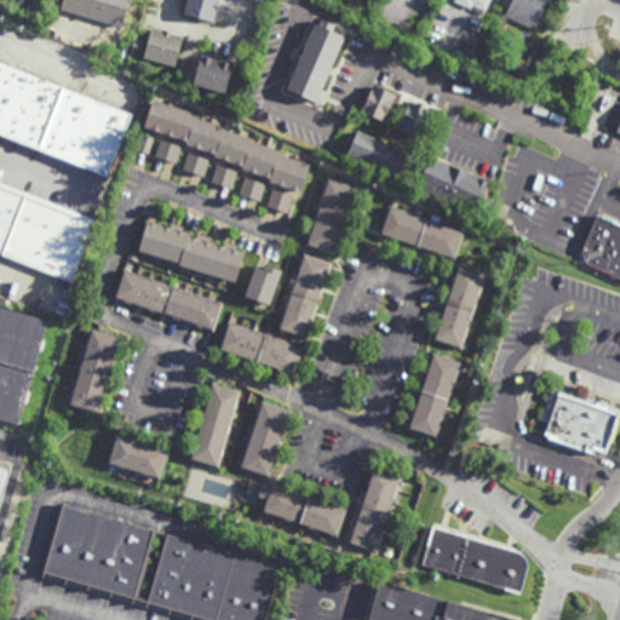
[(130,0),(124,26),(61,9),(63,0),(130,0)]
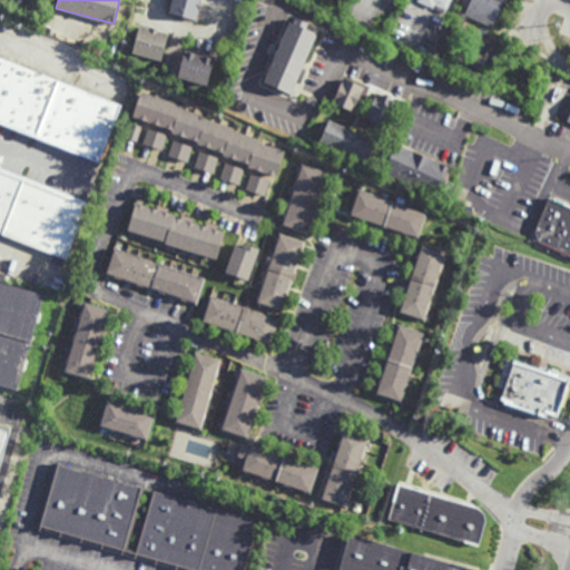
[(204,0),(200,9),(199,9),(197,19),(169,11),(172,0),(204,0)]
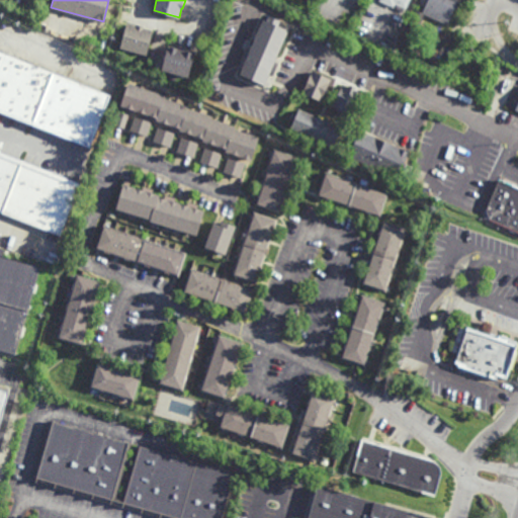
[(410,0),(407,9),(395,4),(394,7),(379,0),(410,0)]
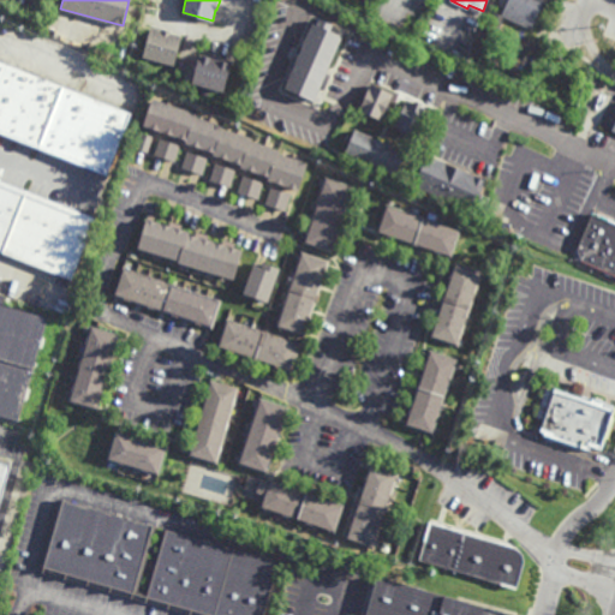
[(548,0),(541,17),(537,16),(532,29),(503,17),(496,33),(487,29),(494,12),(501,16),(507,0),(548,0)]
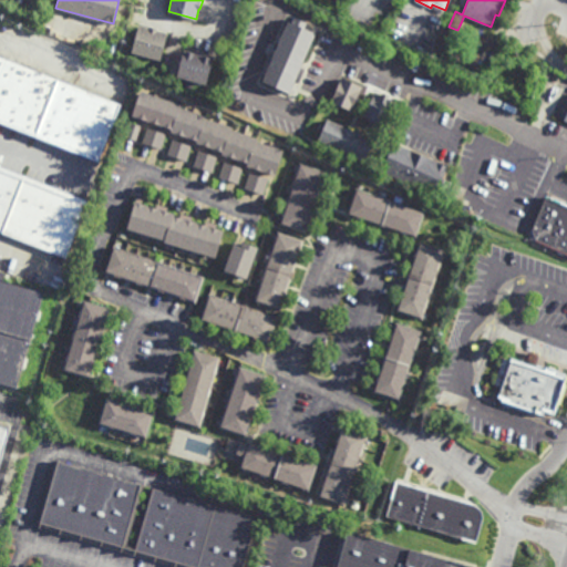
[(309,21),(307,26),(318,31),(303,65),(307,68),(301,82),(296,80),(290,93),(263,81),(289,19),(294,21),(296,16),(309,21)]
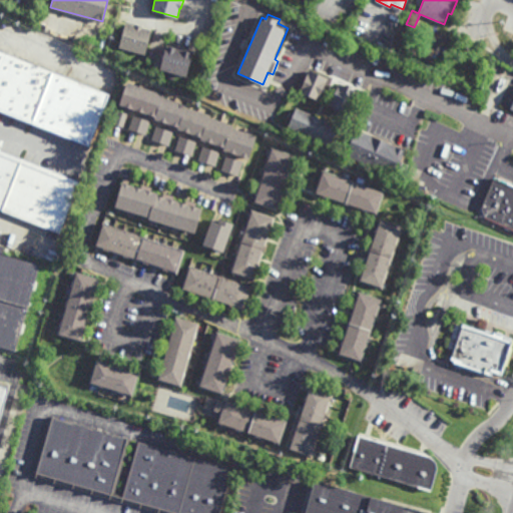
[(135,25),(136,23),(143,25),(143,27),(152,30),(145,53),(120,46),(127,23),(135,25)]
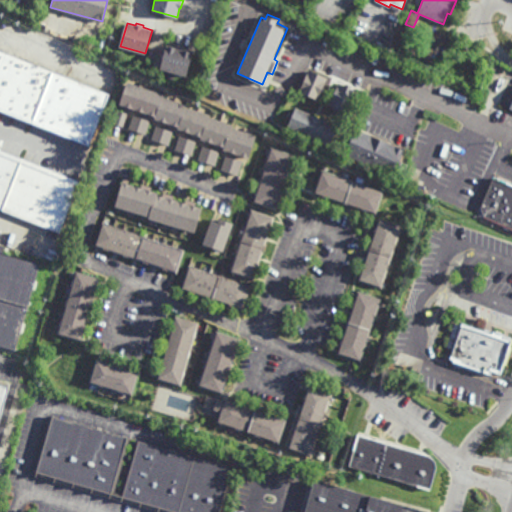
[(386,51),(379,48),(382,43),(389,46),(386,51)]
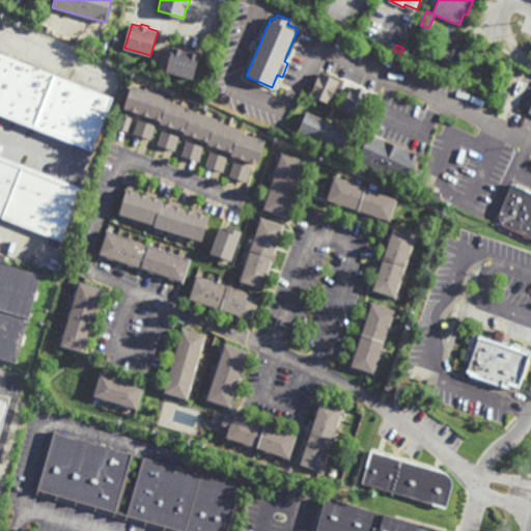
[(183,48),(183,47),(192,49),(191,51),(200,53),(193,78),(166,71),(173,46),(183,48)]
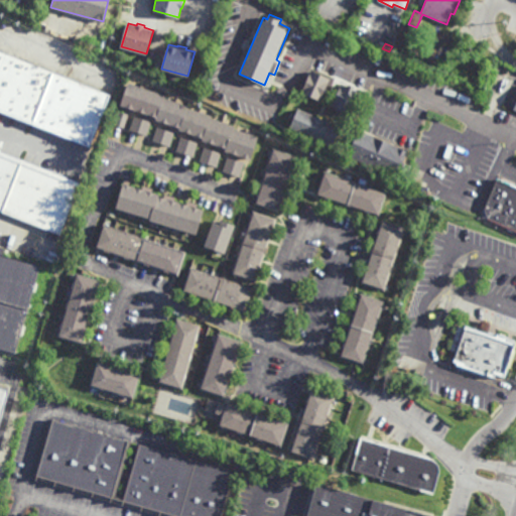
[(0,49),(111,94),(92,146),(0,110),(0,49)]
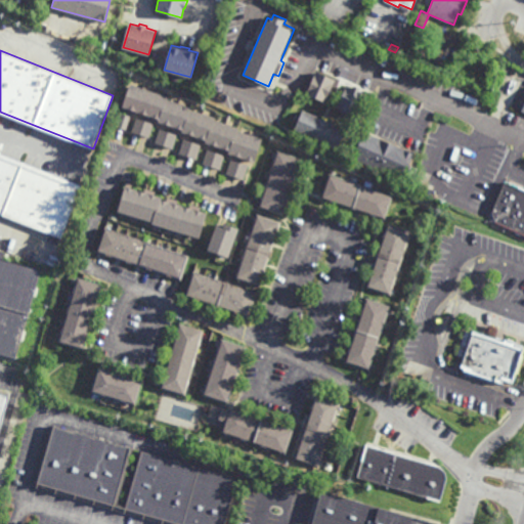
[(326,101),(307,93),(316,71),(336,80),(326,101)]
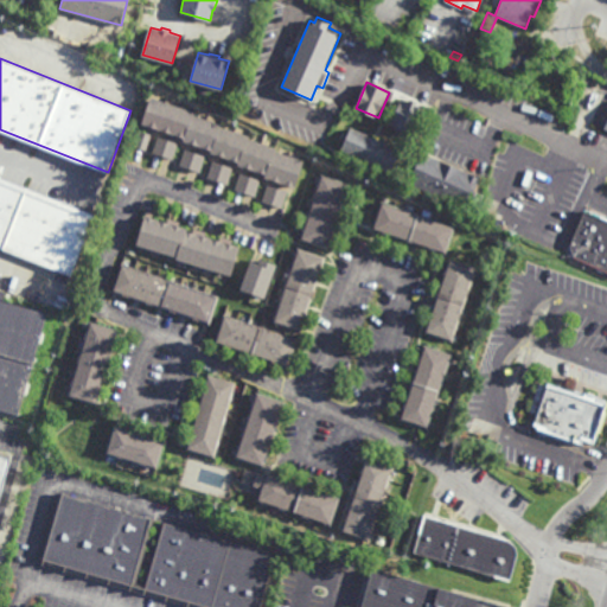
[(414,134),(407,131),(404,134),(395,131),(397,127),(391,125),(403,97),(426,108),(414,134)]
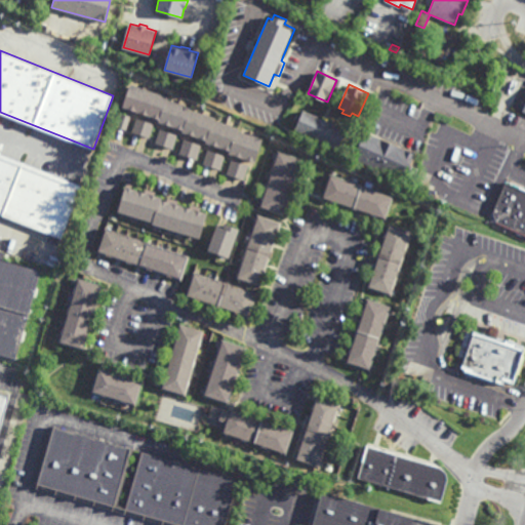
[(214,121),(238,128),(237,131),(260,139),(253,161),(227,153),(228,151),(205,144),(206,140),(180,132),(182,131),(157,123),(157,121),(121,109),(129,85),(167,97),(166,101),(192,109),(191,111),(215,119),(214,121)]
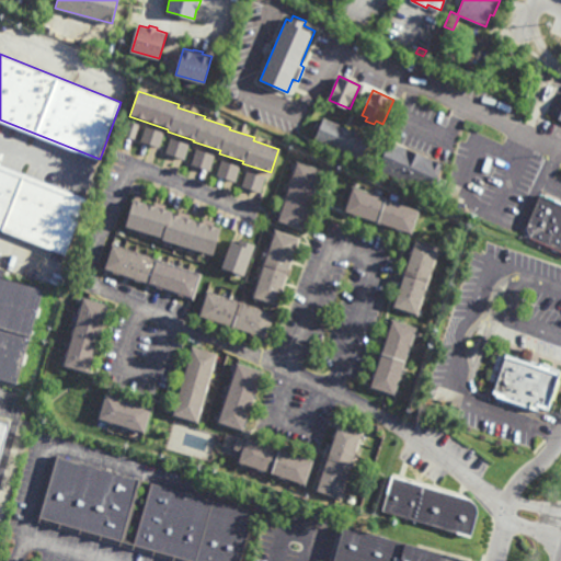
[(371,138),(363,159),(316,138),(324,117),(371,138)]
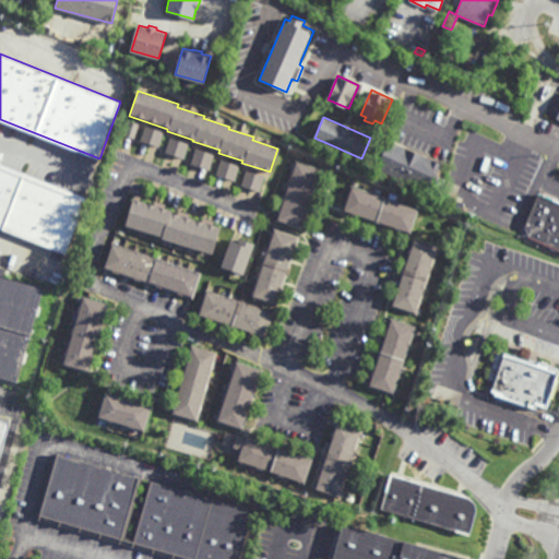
[(123,135),(128,121),(139,126),(134,139),(123,135)]
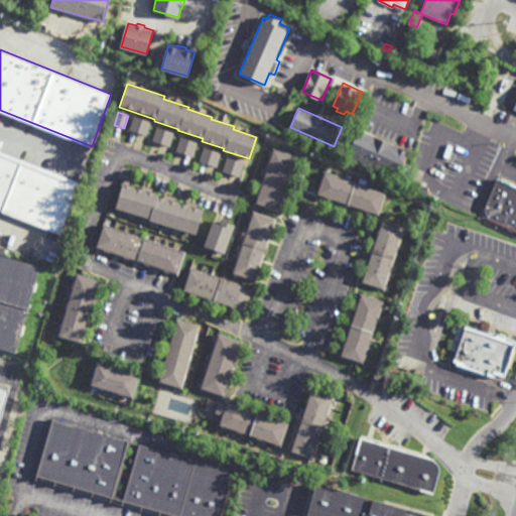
[(128,130),(132,118),(151,124),(147,136),(128,130)]
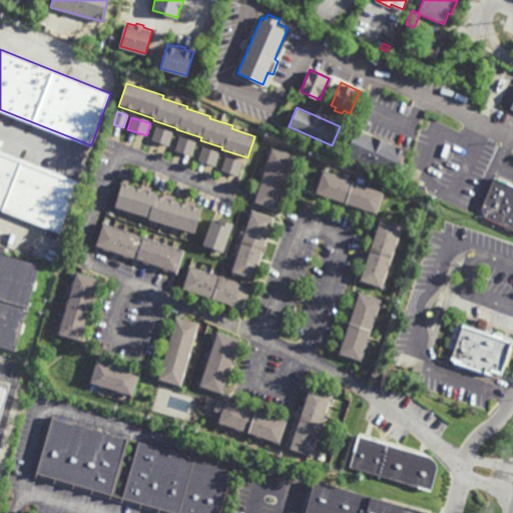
[(150,140),(155,127),(172,133),(168,146),(150,140)]
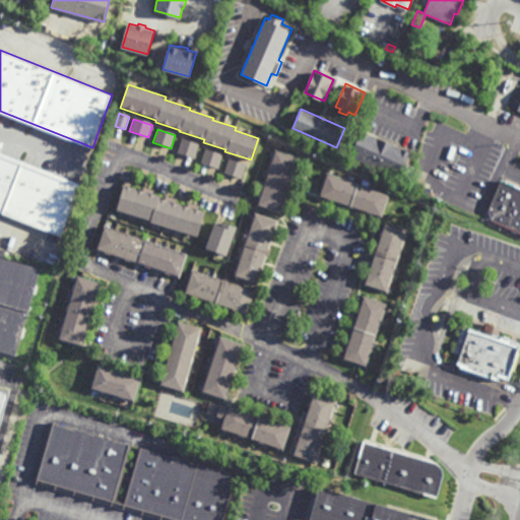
[(400,179),(350,157),(362,131),(411,152),(400,179)]
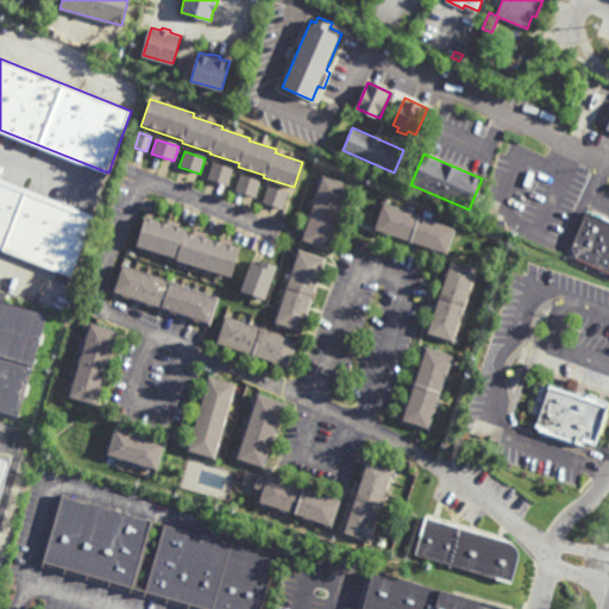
[(207,179),(212,163),(232,170),(227,186),(207,179)]
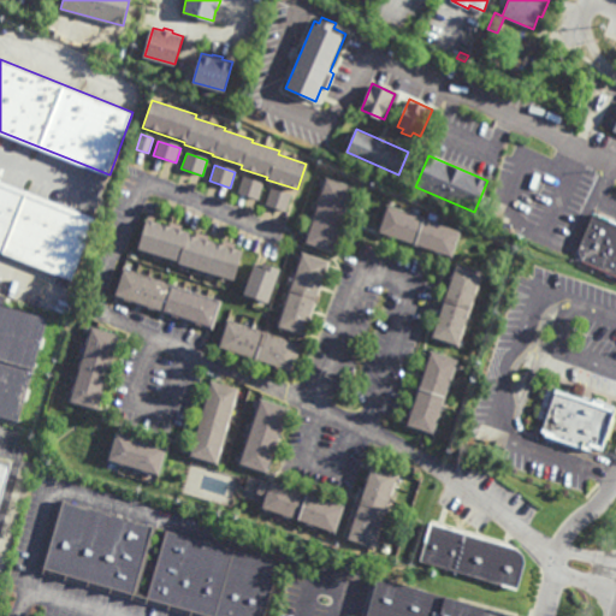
[(238,193),(243,178),(264,184),(259,200),(238,193)]
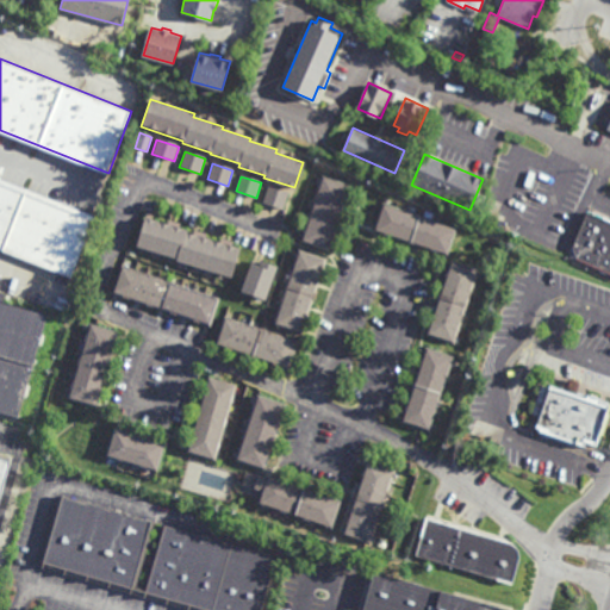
[(330,251),(302,242),(323,176),(352,186),(330,251)]
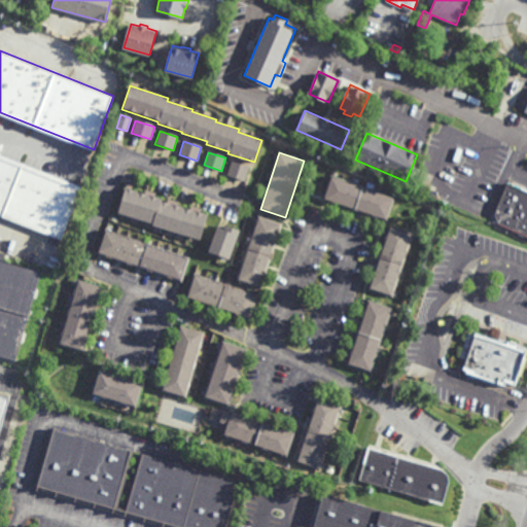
[(0,155),(0,216),(60,242),(79,186),(0,155)]
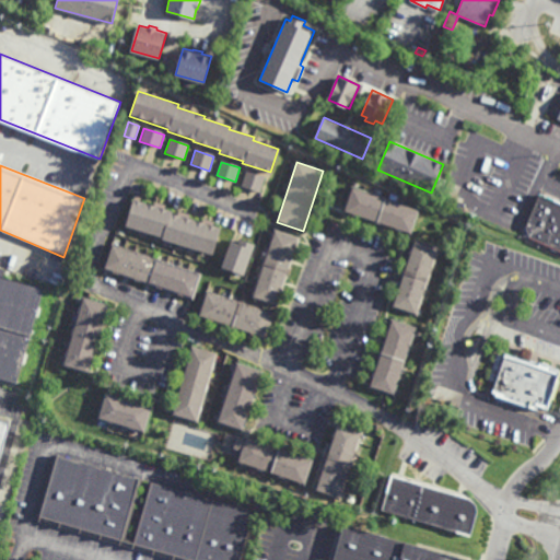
[(241,186),(245,171),(265,177),(259,191),(241,186)]
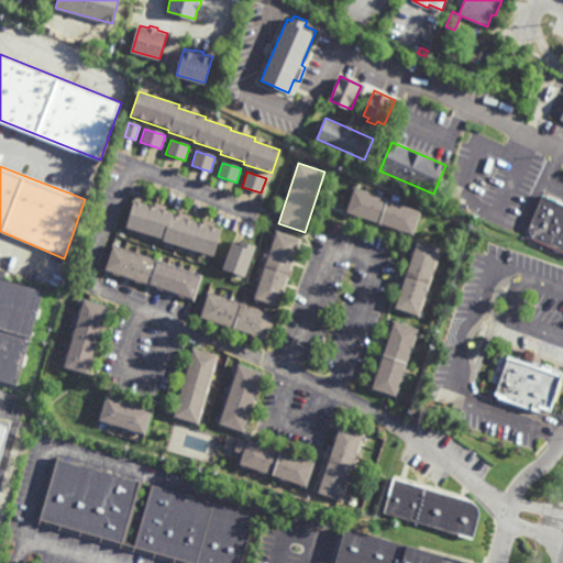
[(415,236),(345,213),(354,187),(423,211),(415,236)]
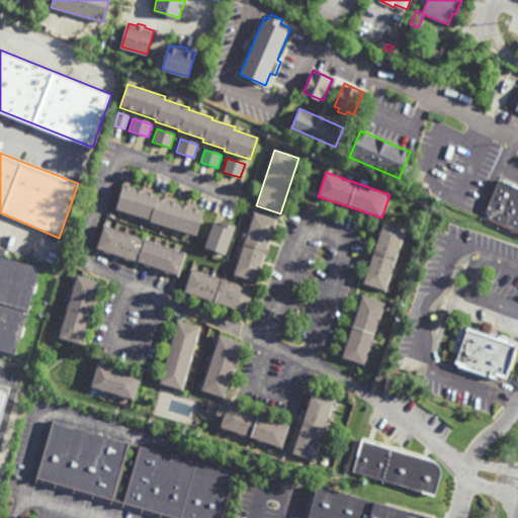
[(517,235),(488,222),(489,221),(486,209),(499,178),(517,186),(517,235)]
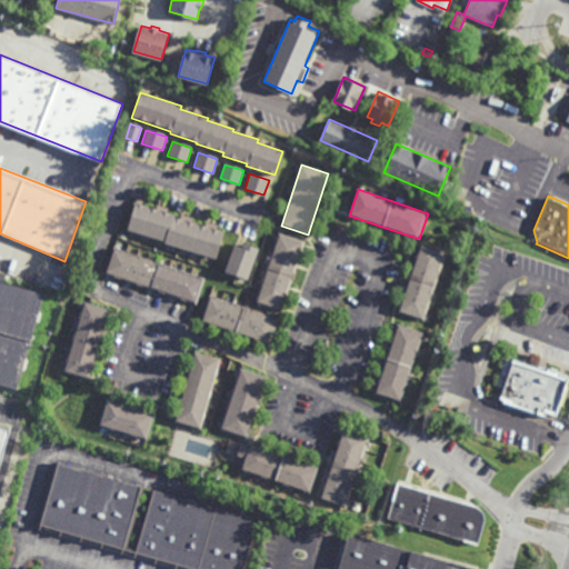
[(173,217),(223,232),(216,259),(165,243),(165,242),(125,230),(133,202),(175,215),(173,217)]
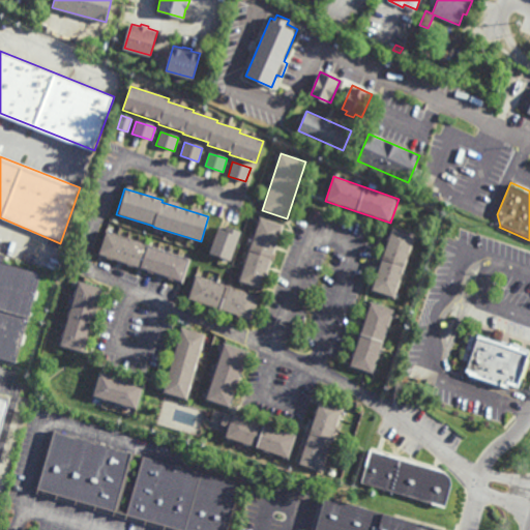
[(263,291),(238,283),(260,216),(285,225),(263,291)]
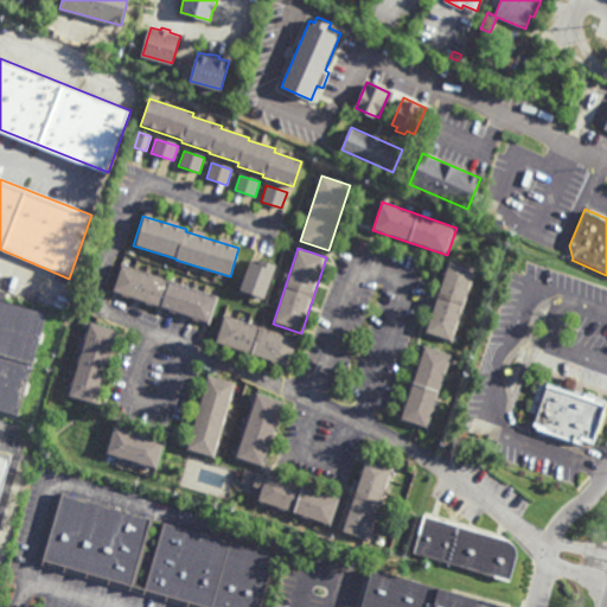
[(453,343),(425,333),(449,259),(478,268),(453,343)]
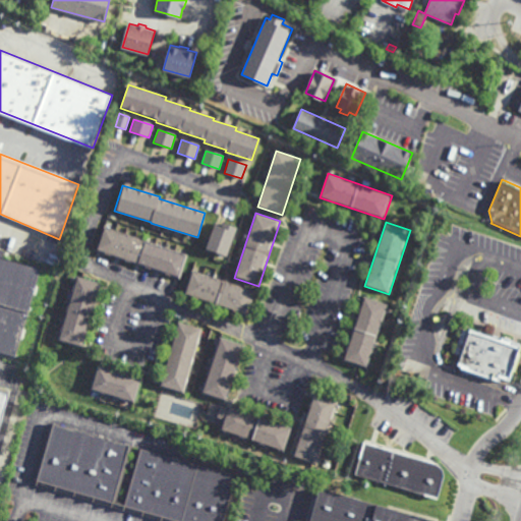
[(227,255),(205,248),(212,226),(221,229),(222,224),(235,227),(227,255)]
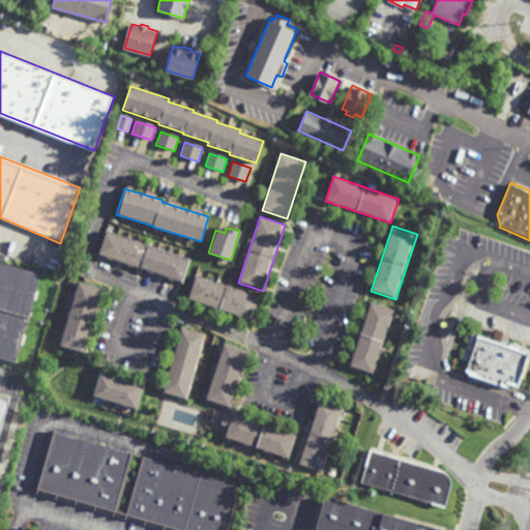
[(183,284),(97,255),(107,230),(192,259),(183,284)]
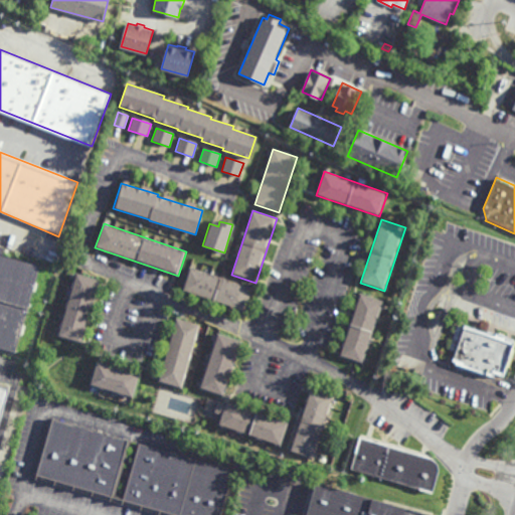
[(16,353),(0,348),(0,253),(41,266),(16,353)]
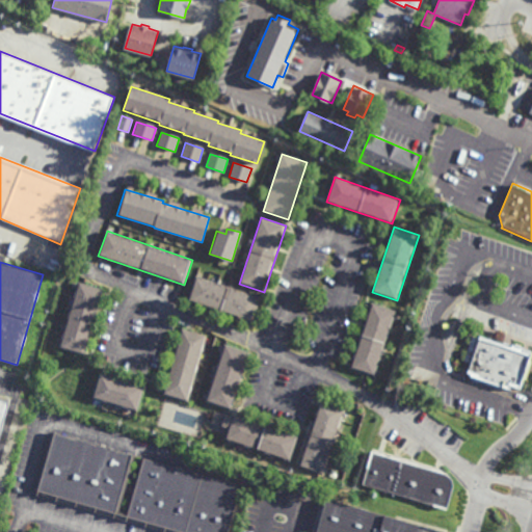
[(254,323),(188,301),(196,275),(262,298),(254,323)]
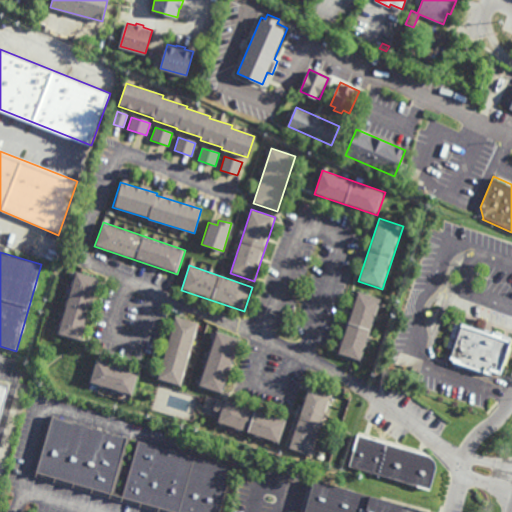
[(81,342),(57,334),(76,271),(100,278),(81,342)]
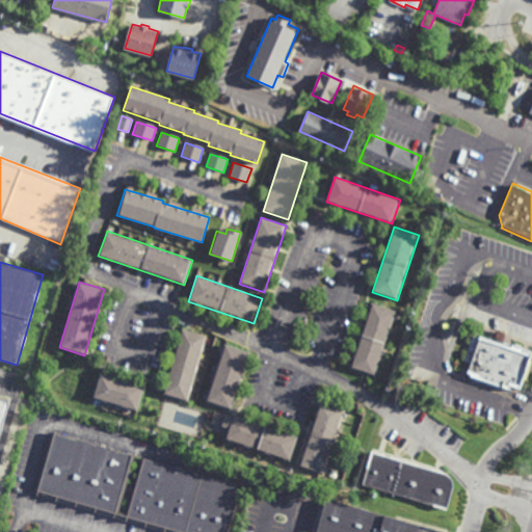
[(376,377),(351,369),(372,303),(397,312),(376,377)]
